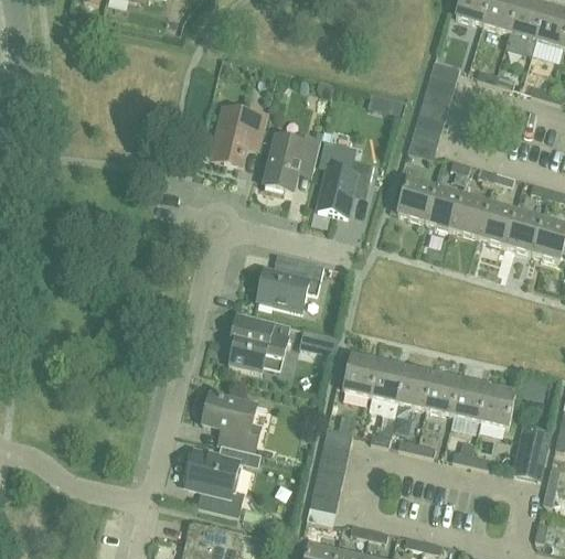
[(483,25),(491,0),(460,0),(456,17),(483,25)]
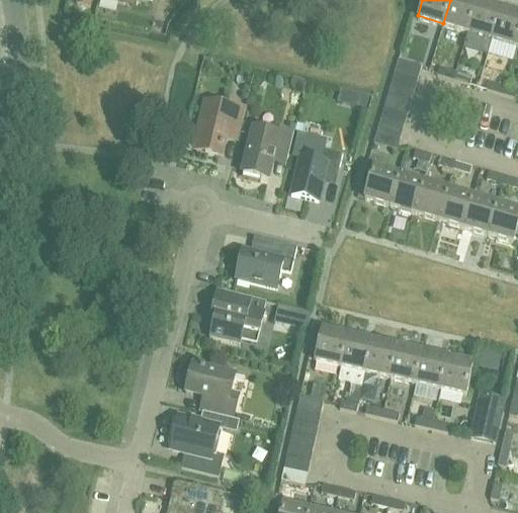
[(450,0),(443,23),(467,30),(476,0),(450,0)]
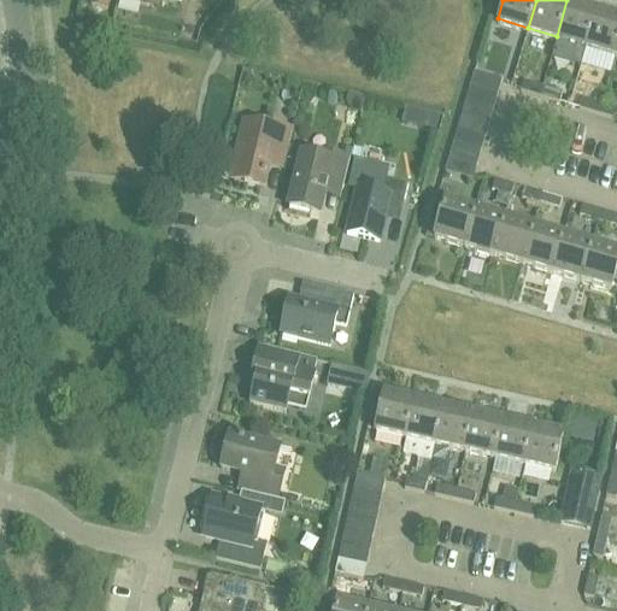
[(597,7),(575,0),(566,0),(557,36),(586,45),(597,7)]
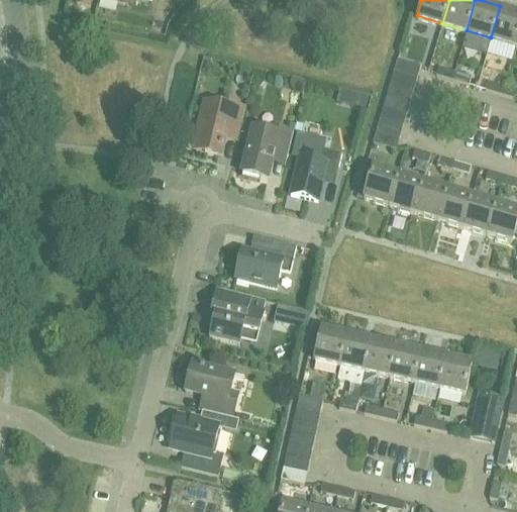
[(516,10),(500,6),(491,37),(515,44),(516,38),(516,10)]
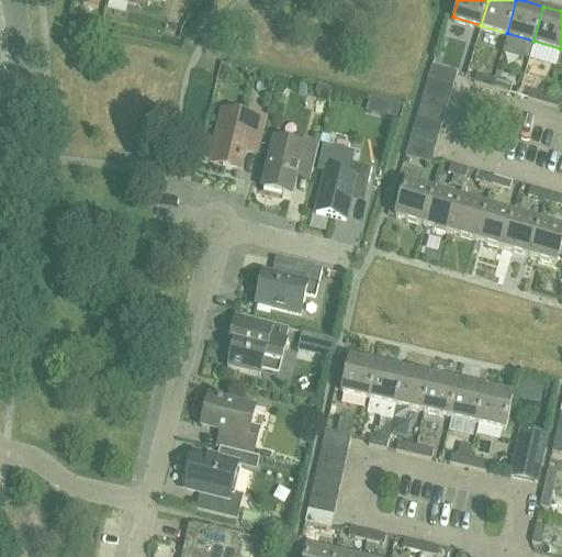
[(431,60),(427,75),(454,82),(458,68),(431,60)]
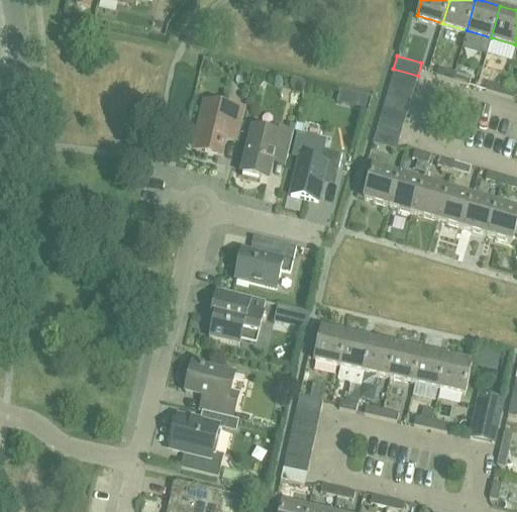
[(452,78),(454,69),(439,65),(436,73),(452,78)]
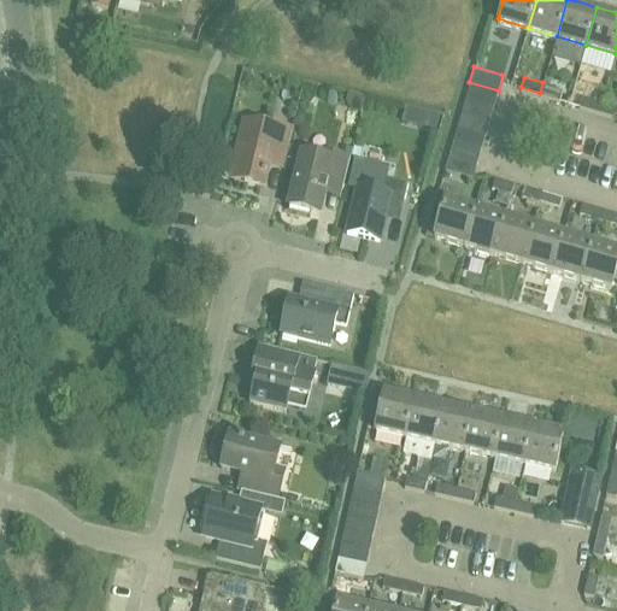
[(499,90),(469,82),(465,97),(494,105),(499,90)]
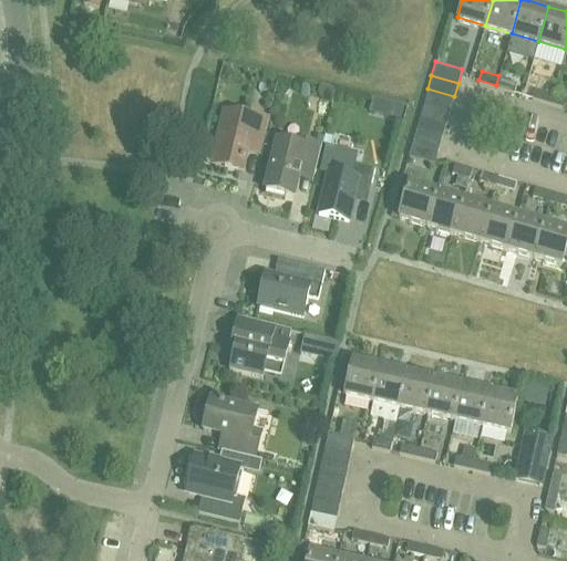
[(498,75),(496,85),(514,90),(516,81),(498,75)]
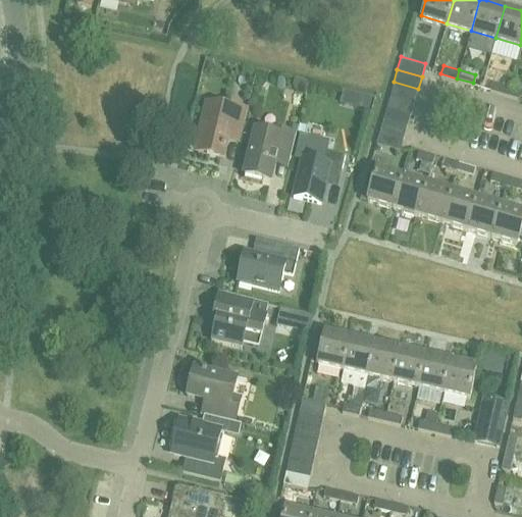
[(506,93),(509,85),(492,80),(490,88),(506,93)]
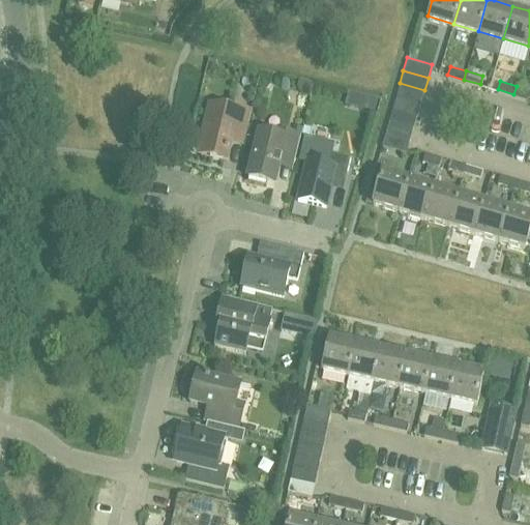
[(400,83),(396,94),(421,101),(424,90),(400,83)]
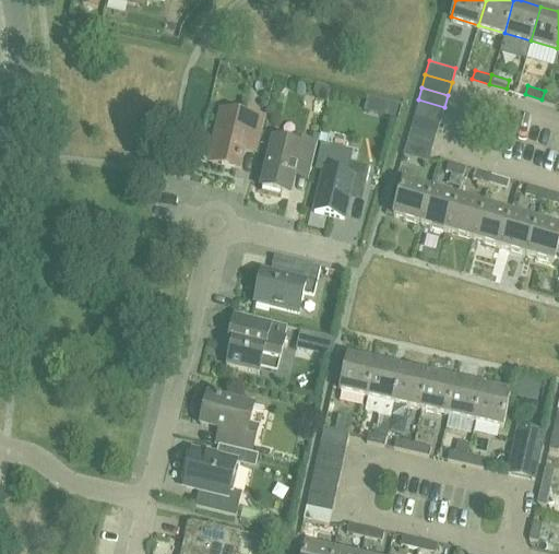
[(558,94),(545,91),(542,99),(558,104),(558,94)]
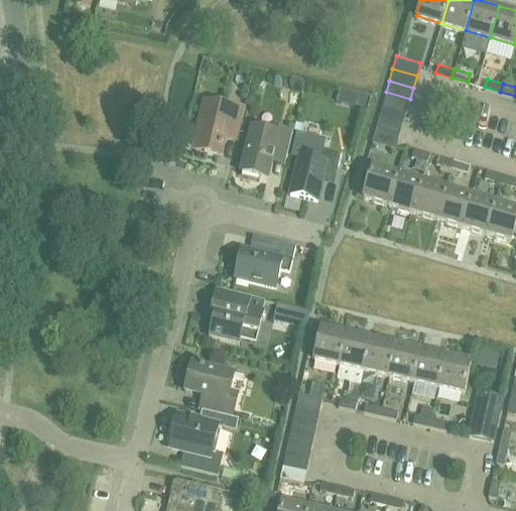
[(386,92),(382,104),(406,111),(410,99),(386,92)]
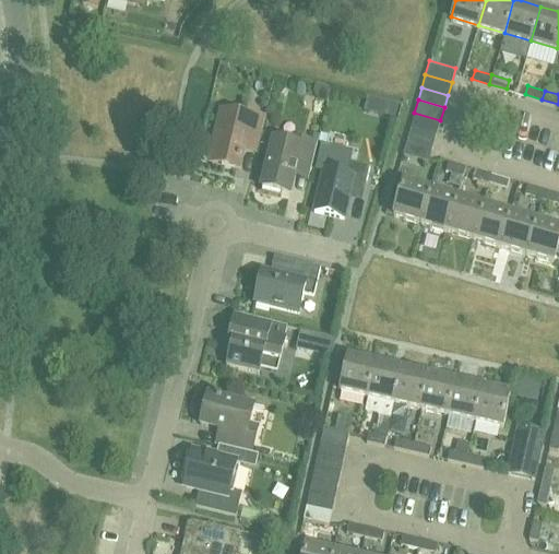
[(203,155),(210,157),(209,158),(239,166),(247,133),(259,137),(265,113),(237,106),(236,110),(222,107),(214,138),(207,136),(203,155)]
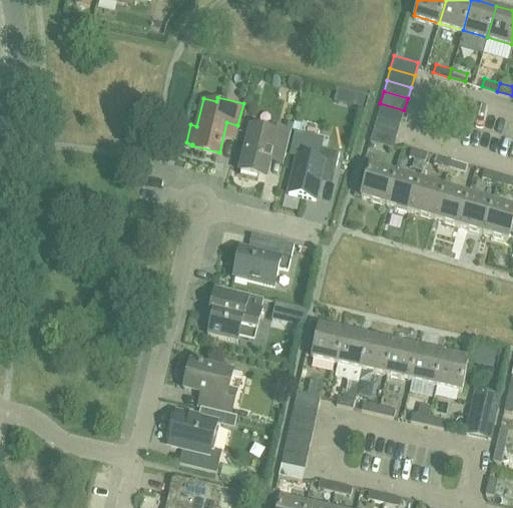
[(380,103),(377,115),(401,122),(404,110),(380,103)]
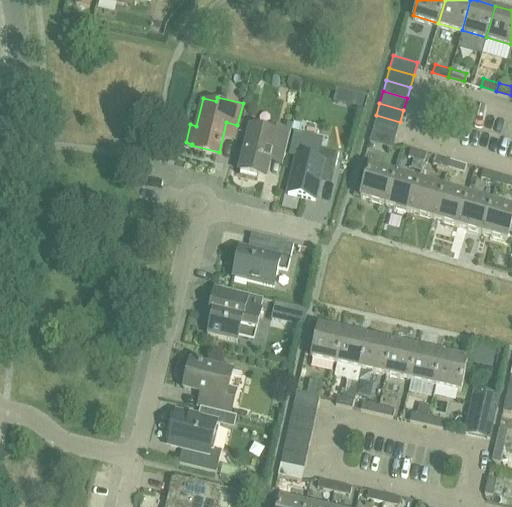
[(376,115),(372,126),(396,133),(400,122),(376,115)]
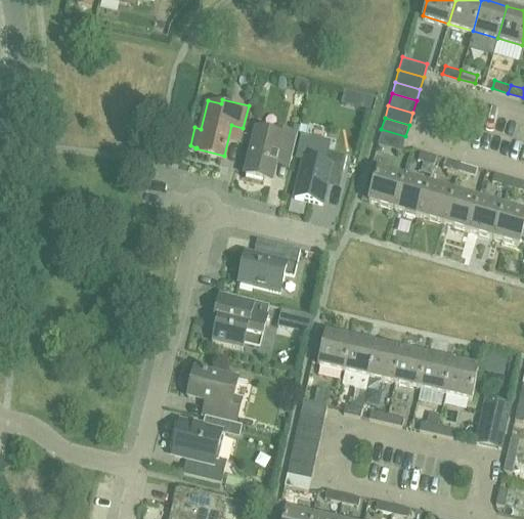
[(293,122),(292,129),(273,124),(272,130),(257,126),(246,172),(272,179),(278,155),(292,158),(298,130),(297,130),(299,123),(293,122)]
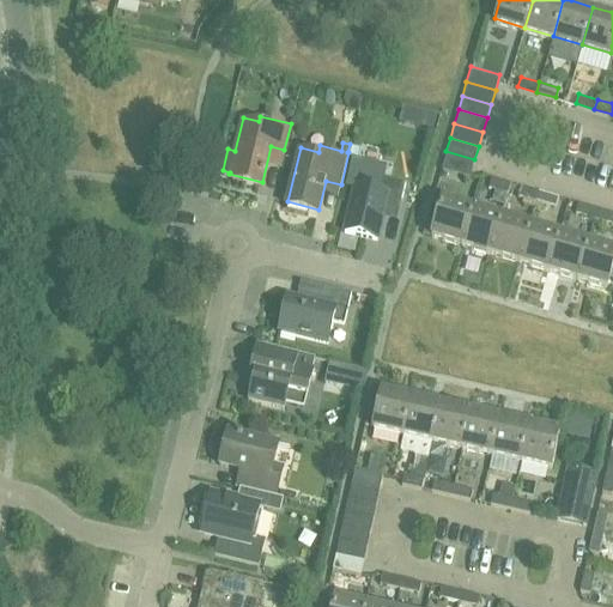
[(474,159),(445,151),(442,167),(471,175),(474,159)]
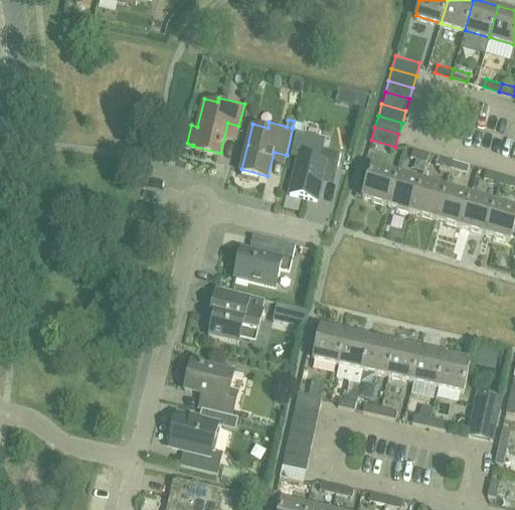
[(289,192),(316,198),(322,178),(333,181),(341,150),(322,145),(323,139),(297,132),(291,156),(298,158),(289,192)]
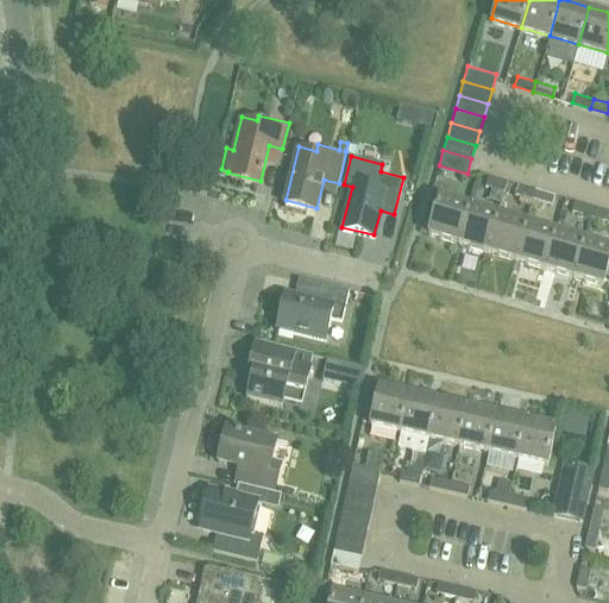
[(504,188),(507,178),(489,173),(485,183),(504,188)]
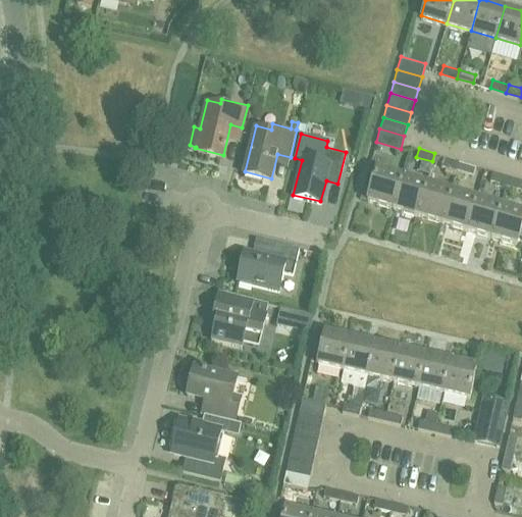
[(457,168),(459,160),(444,155),(440,164),(457,168)]
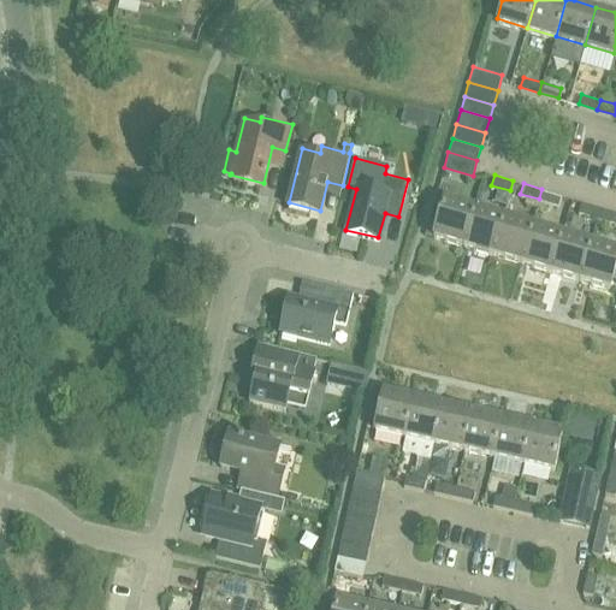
[(542,189),(539,199),(558,205),(561,195),(542,189)]
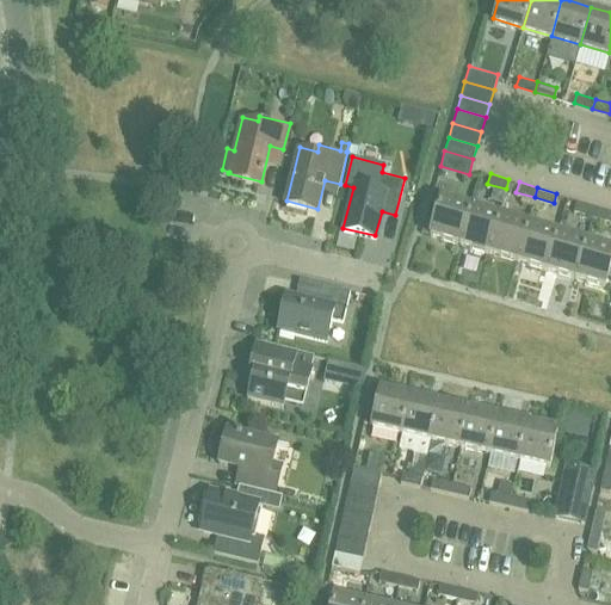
[(460,242),(470,203),(440,195),(430,234),(460,242)]
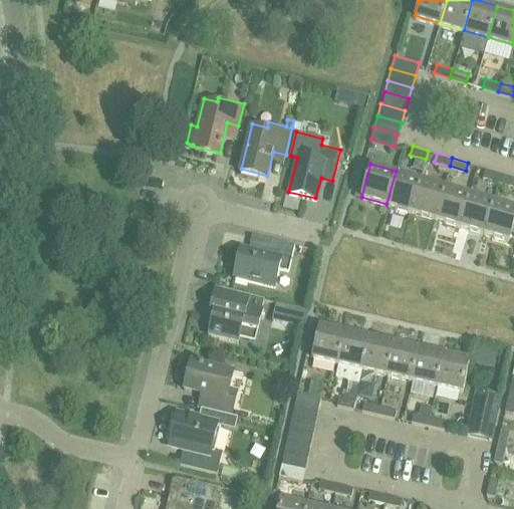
[(498,180),(500,172),(485,168),(483,176),(498,180)]
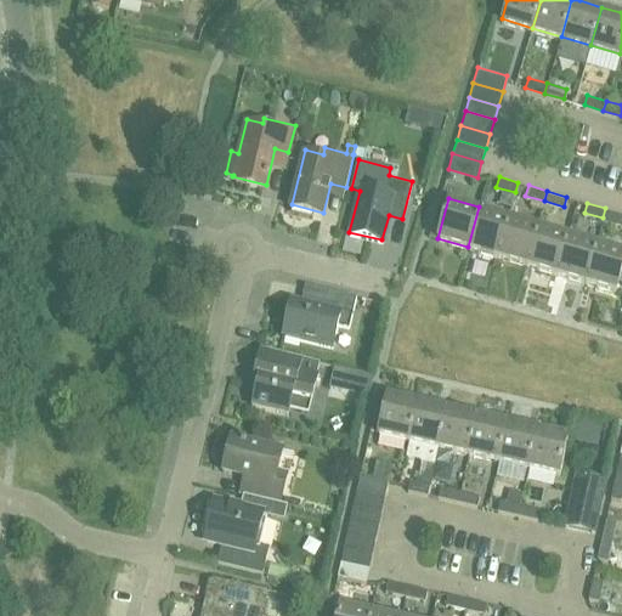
[(508,214),(479,207),(468,247),(497,254),(508,214)]
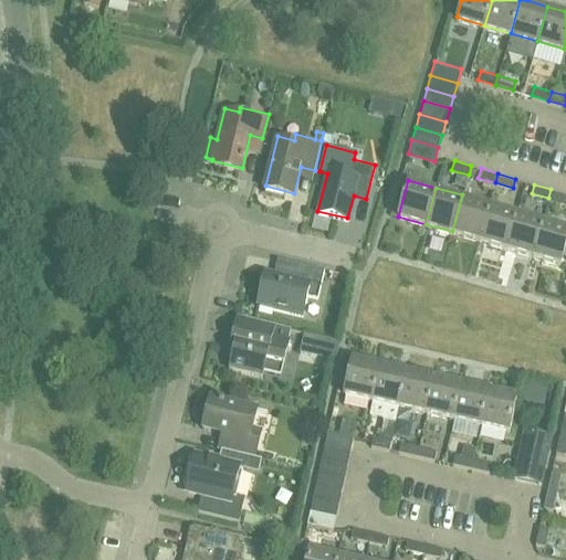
[(565,193),(551,189),(548,198),(565,202),(565,193)]
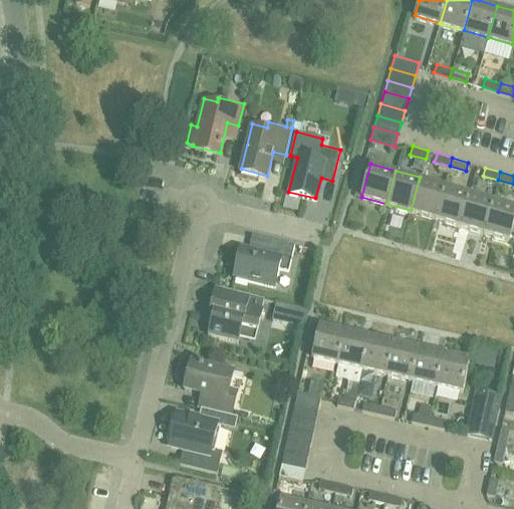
[(444,184),(420,177),(411,210),(435,217),(444,184)]
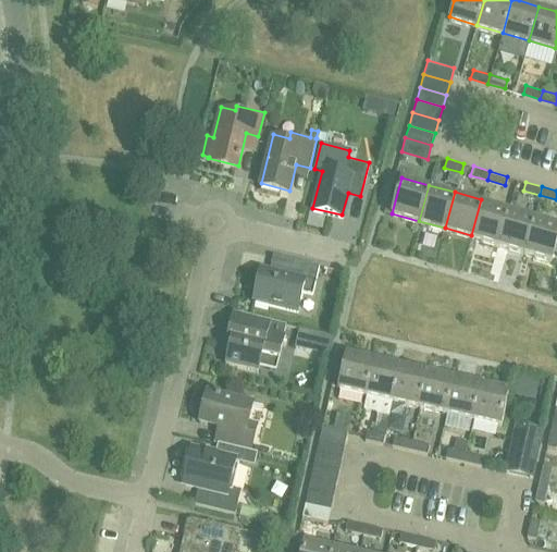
[(481,199),(471,235),(498,243),(508,207),(481,199)]
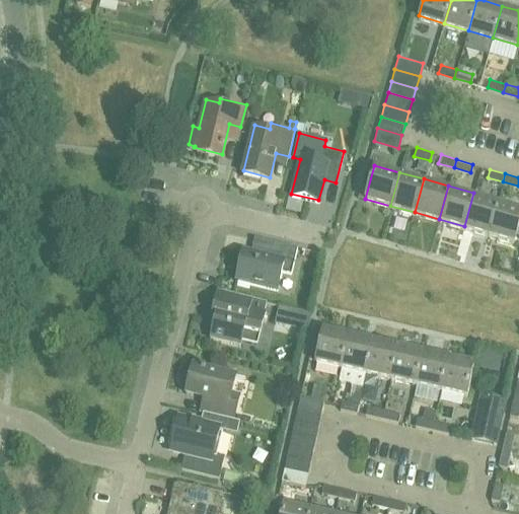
[(498,200),(473,193),(464,226),(489,233),(498,200)]
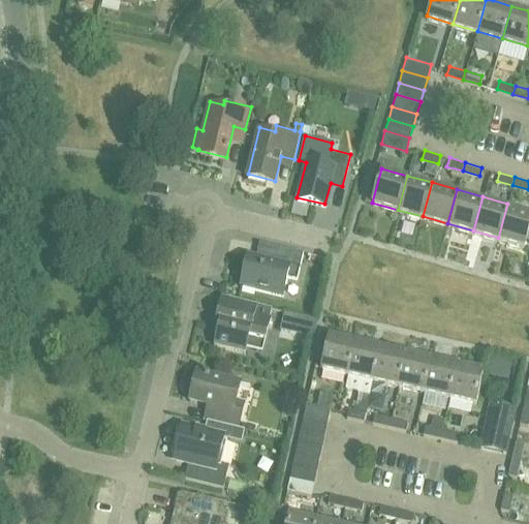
[(528,209),(507,204),(498,238),(524,245),(525,240),(528,225),(528,209)]
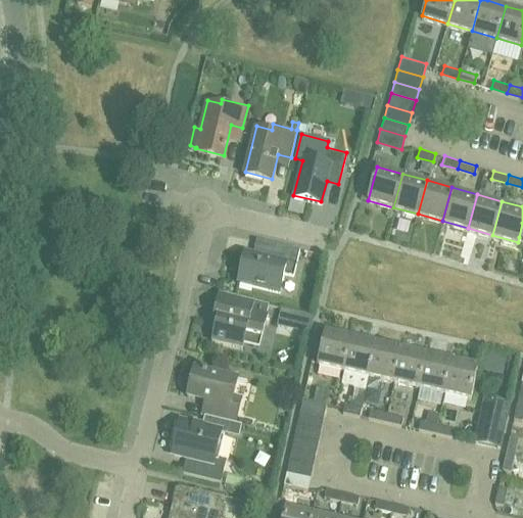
[(293,273),(299,246),(275,240),(271,255),(245,249),(238,280),(280,289),(284,270),(293,273)]
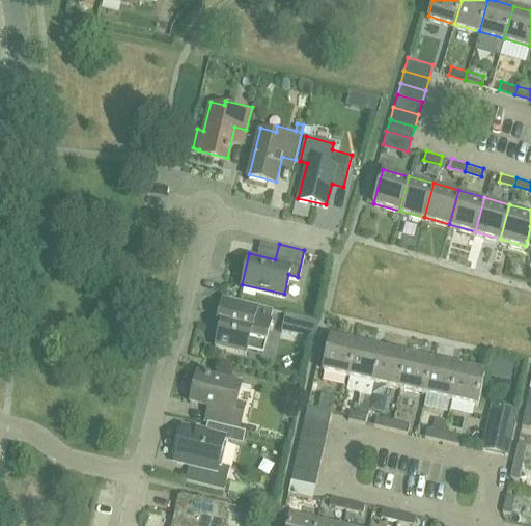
[(270,316),(272,306),(224,295),(217,326),(220,327),(216,344),(245,351),(249,334),(266,338),(271,317),(270,316)]
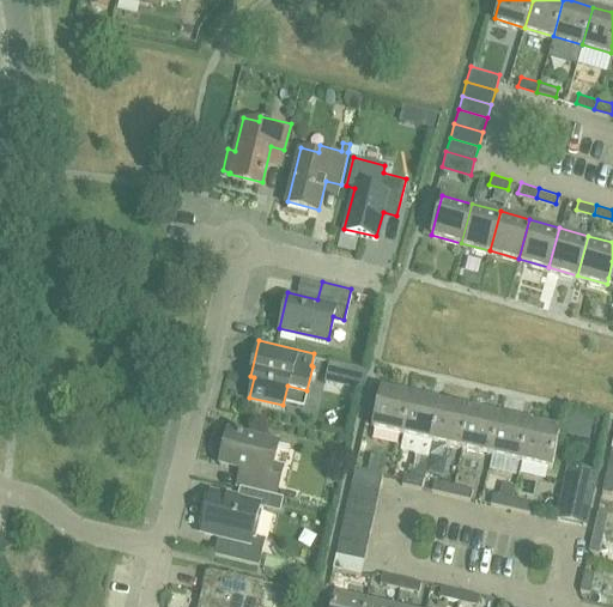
[(404,431),(412,392),(382,386),(372,425),(404,431)]
